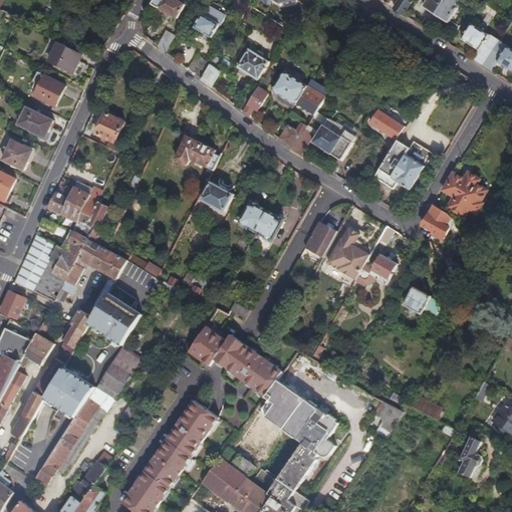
[(174,19),(183,4),(180,2),(177,0),(152,0),(150,3),(174,19)]
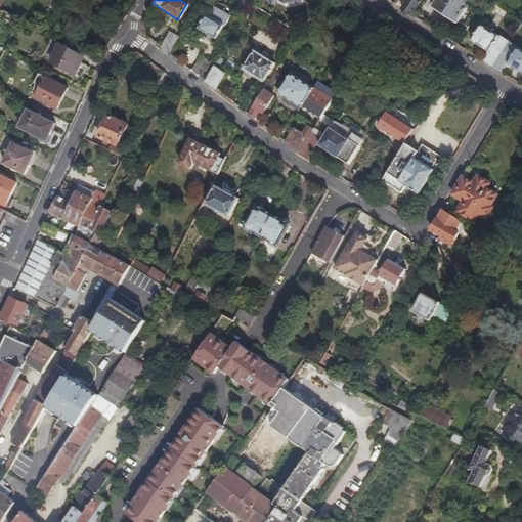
[(408,13),(418,0),(404,0),(399,7),(408,13)]
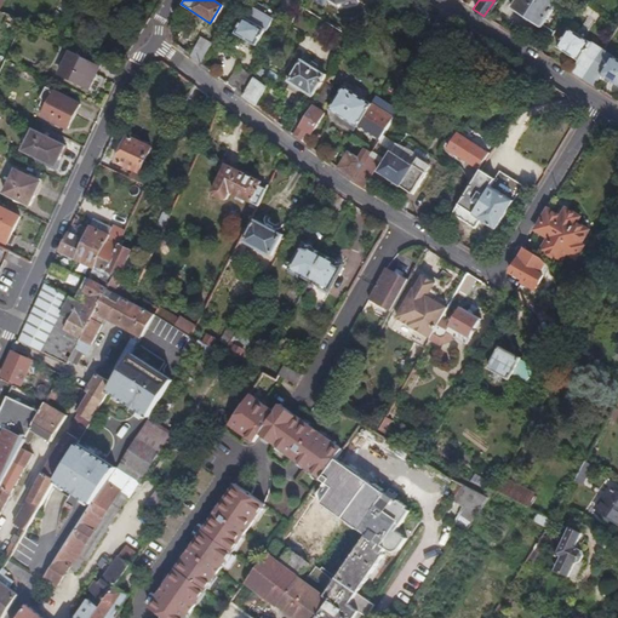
[(538,24),(555,0),(510,0),(508,5),(538,24)]
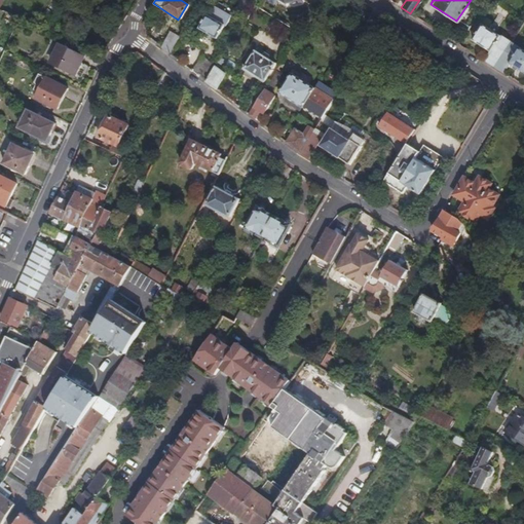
[(215,38),(222,25),(223,25),(229,14),(209,3),(202,13),(204,14),(196,28),(215,38)]
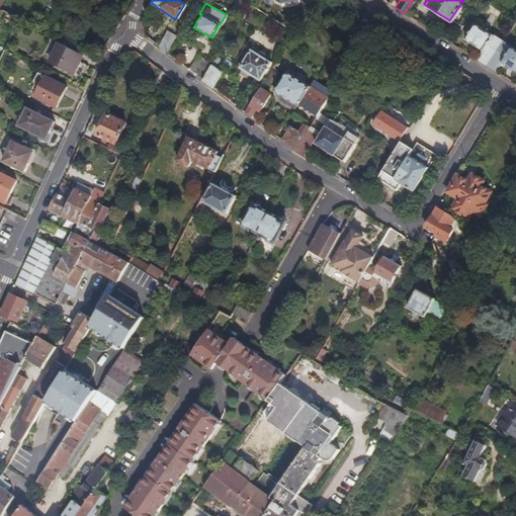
[(37,19),(13,7),(9,14),(16,17),(34,26),(37,19)]
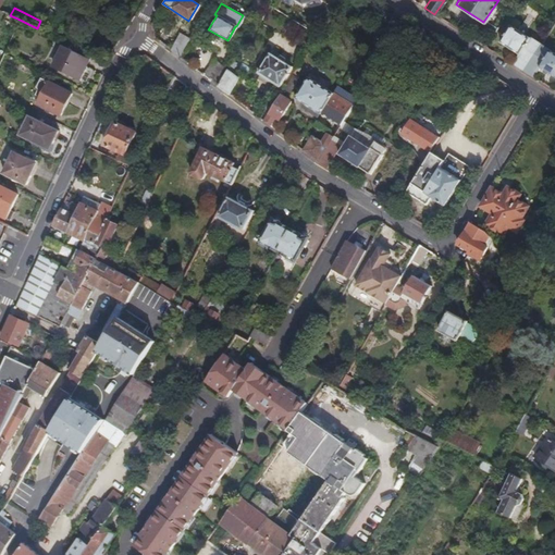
[(13,28),(17,19),(3,12),(0,20),(0,22),(13,28)]
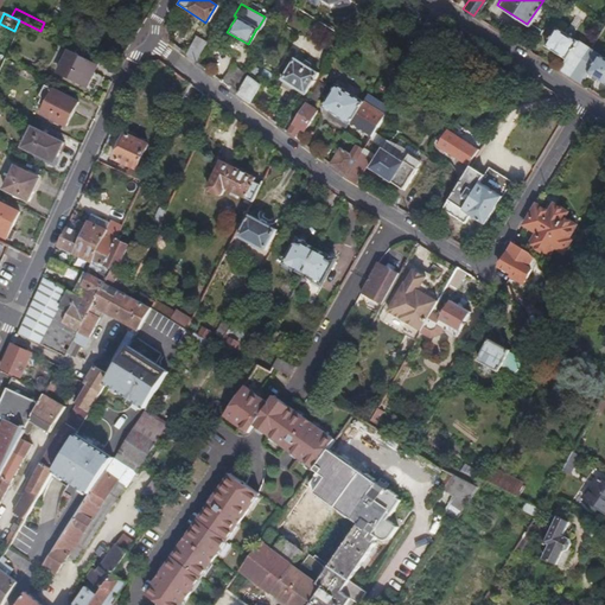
[(568,76),(587,46),(555,25),(543,44),(564,57),(556,69),(568,76)]
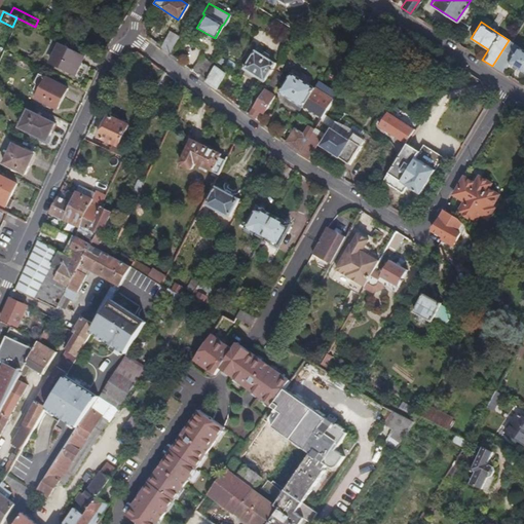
[(167,52),(178,36),(167,31),(158,46),(167,52)]
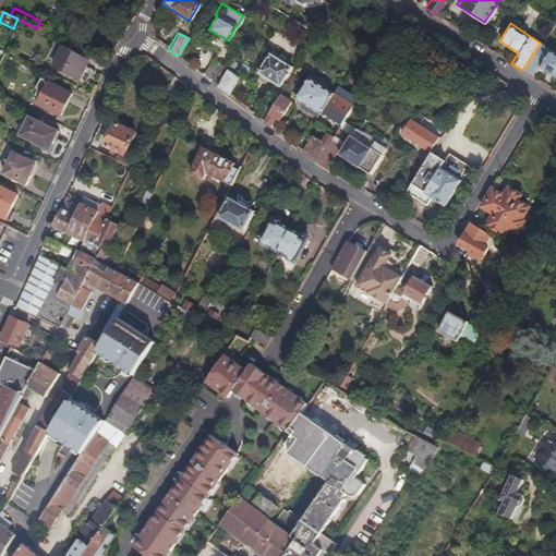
[(555,52),(540,43),(522,70),(534,77),(541,68),(555,76),(555,52)]
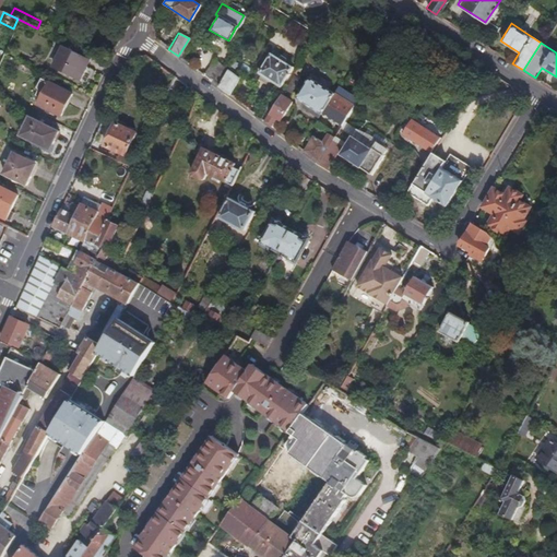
[(76,79),(87,58),(60,45),(50,63),(62,69),(61,71),(76,79)]
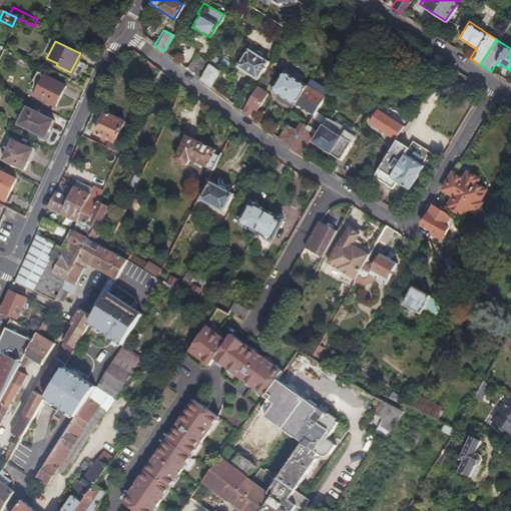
[(256,79),(267,61),(246,48),(235,66),(256,79)]
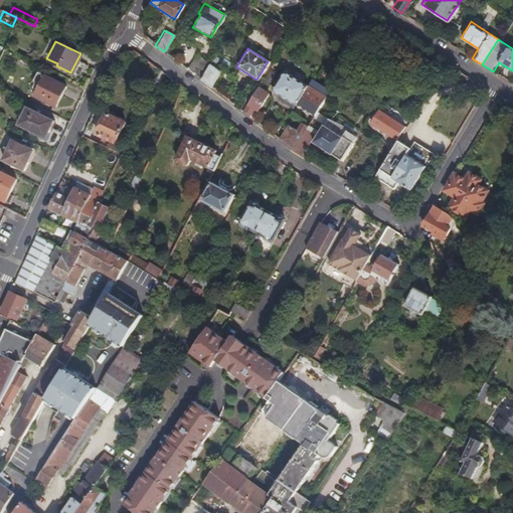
[(199,78),(208,62),(193,53),(184,67),(199,78)]
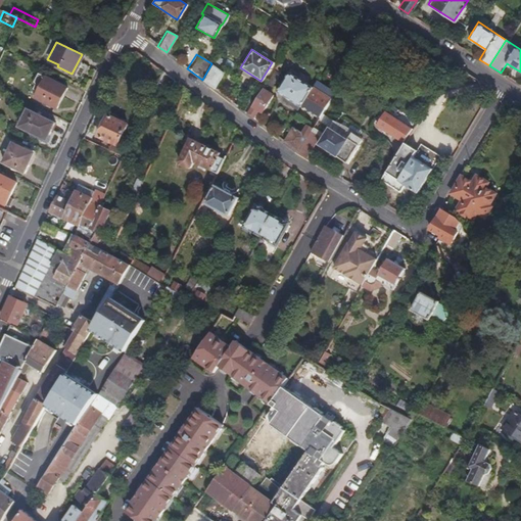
[(212,88),(223,72),(216,67),(221,58),(217,55),(211,63),(202,80),(212,88)]
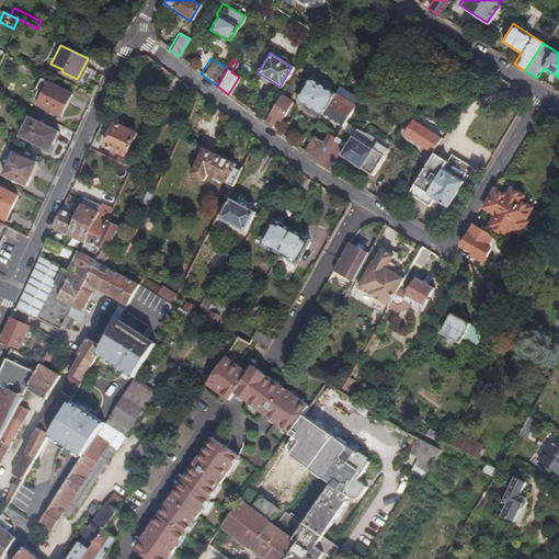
[(286,98),(298,78),(293,75),(280,94),(286,98)]
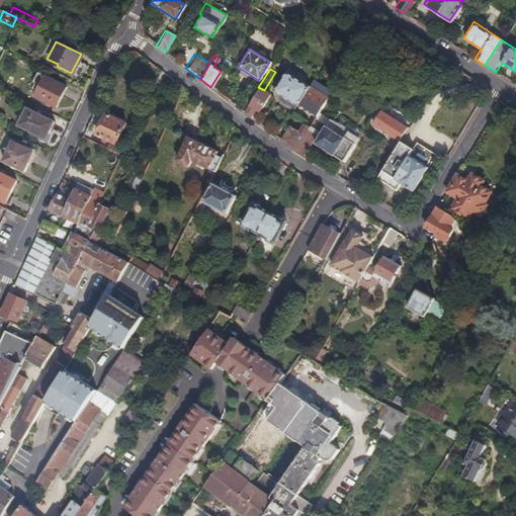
[(55,105),(64,85),(34,71),(30,80),(32,81),(30,86),(35,88),(32,95),(55,105)]
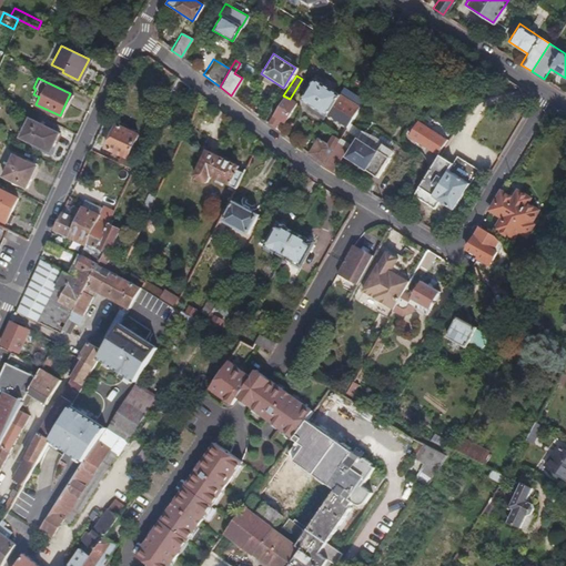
[(345,128),(363,101),(344,88),(340,94),(314,78),(301,98),(310,103),(306,109),(322,119),(325,114),(345,128)]
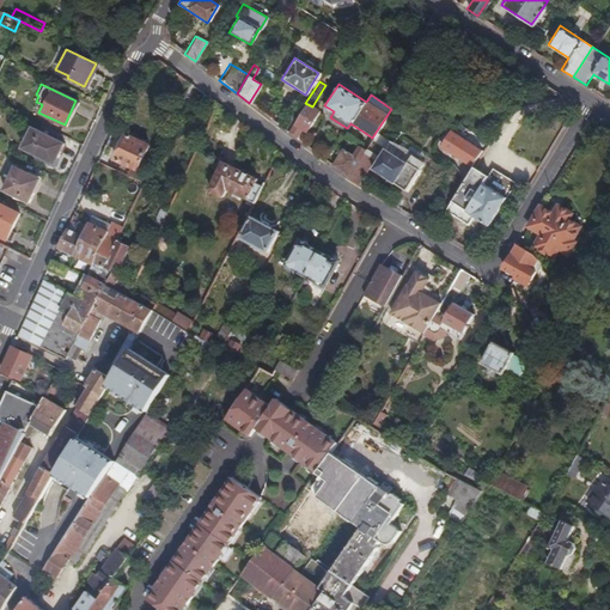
[(394,107),(402,93),(397,91),(389,103),(394,107)]
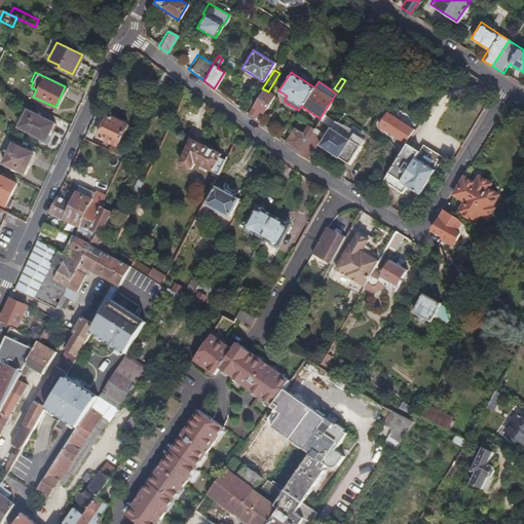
[(371,92),(360,83),(353,90),(365,100),(371,92)]
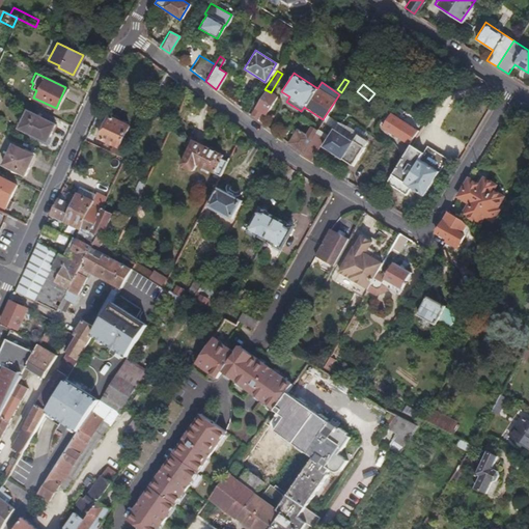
[(266,114),(276,95),(271,92),(265,89),(256,102),(249,114),(257,120),(262,111),(266,114)]
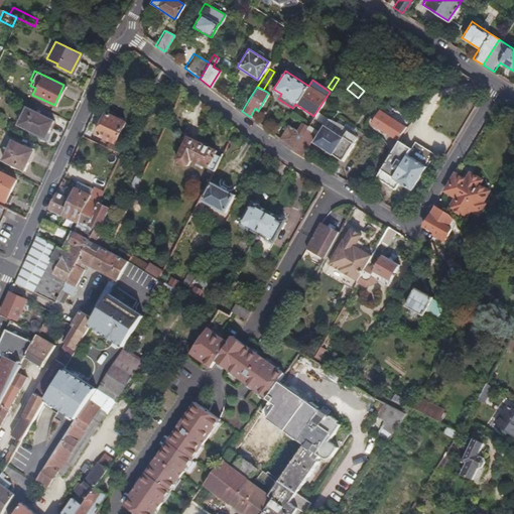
[(242,111),(249,99),(243,95),(236,106),(242,111)]
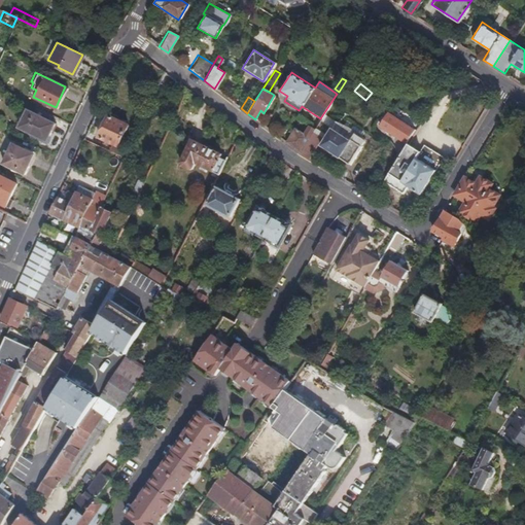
[(44,139),(53,121),(24,108),(15,126),(44,139)]
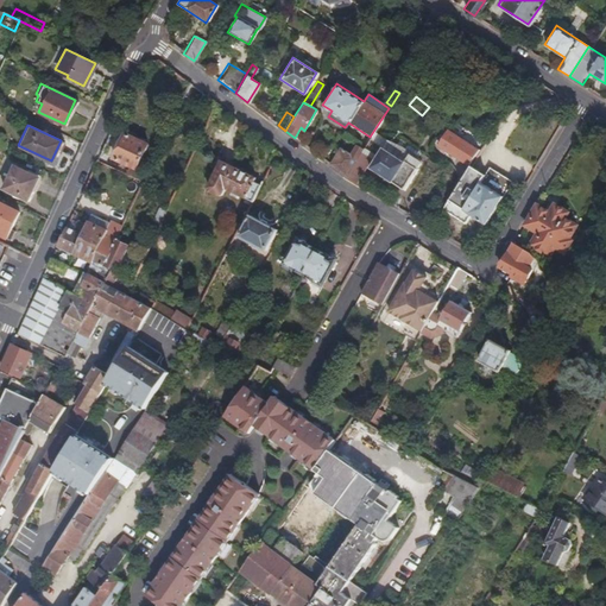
[(468,165),(478,149),(446,128),(435,144),(468,165)]
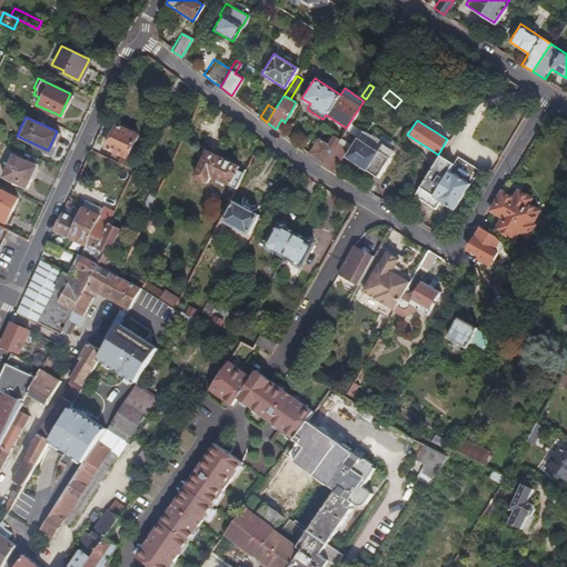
[(126,159),(138,135),(116,125),(105,149),(108,150),(105,157),(131,170),(133,166),(119,159),(120,156),(126,159)]
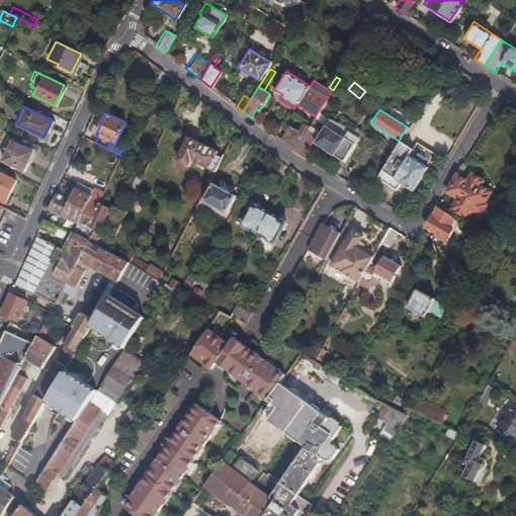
[(357,129),(340,117),(337,122),(330,119),(326,125),(344,138),(348,132),(353,135),(357,129)]
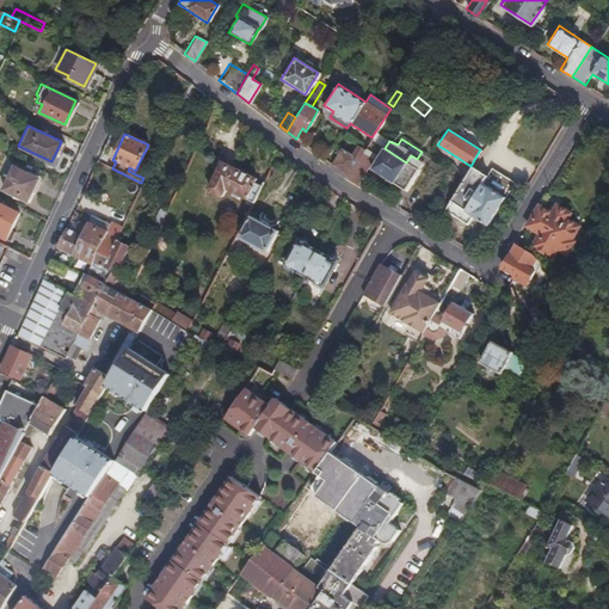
[(377,159),(385,148),(370,140),(364,149),(368,153),(377,159)]
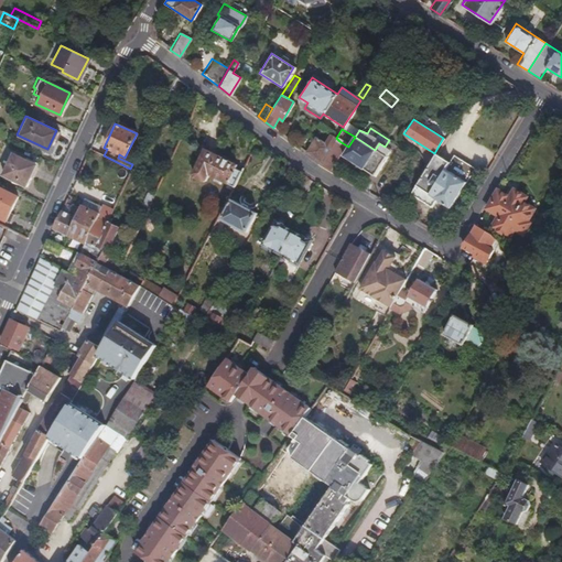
[(320,163),(336,138),(330,133),(324,142),(315,136),(304,151),(320,163)]
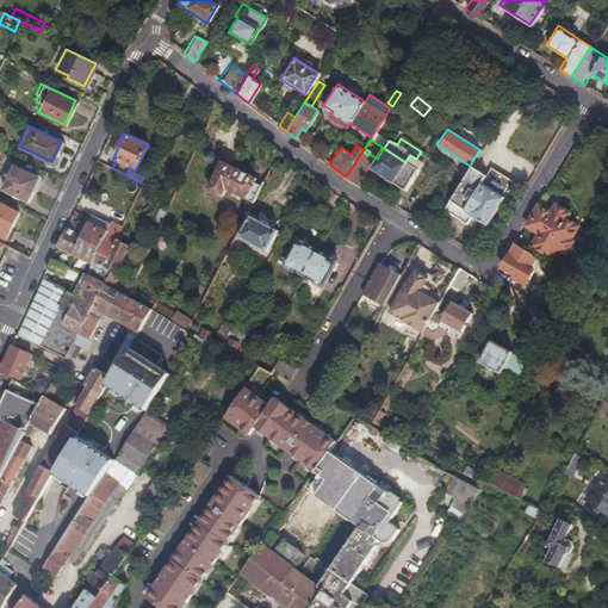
[(404,190),(422,163),(416,159),(410,155),(405,162),(384,148),(377,159),(371,168),(404,190)]
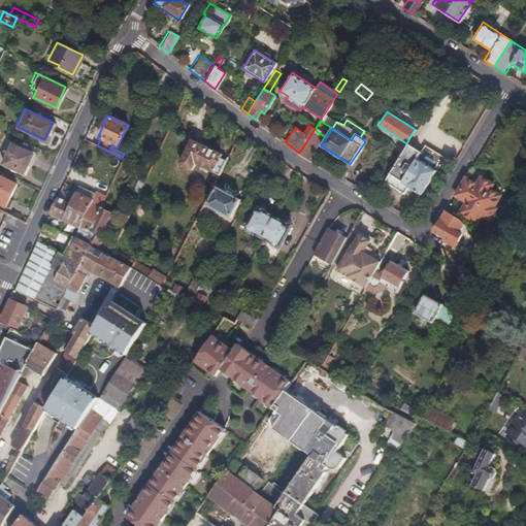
[(308,158),(318,143),(313,140),(318,132),(315,129),(299,153),(308,158)]
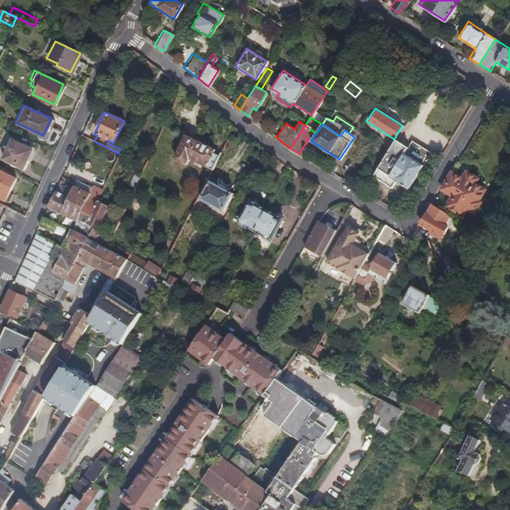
[(210,169),(217,155),(211,152),(213,149),(184,134),(172,156),(173,160),(181,164),(184,163),(187,157),(210,169)]
